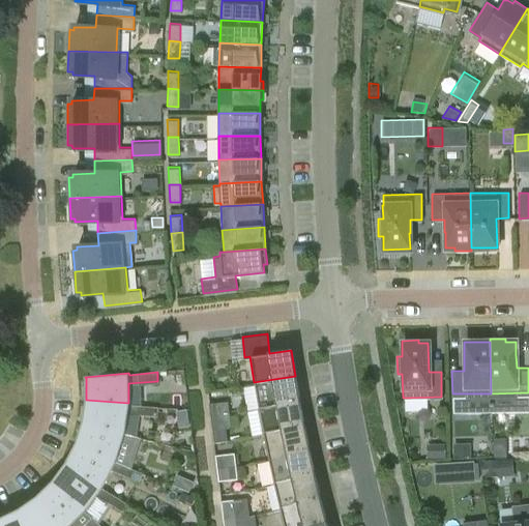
[(295,376),(254,382),(258,407),(299,401),(295,376)]
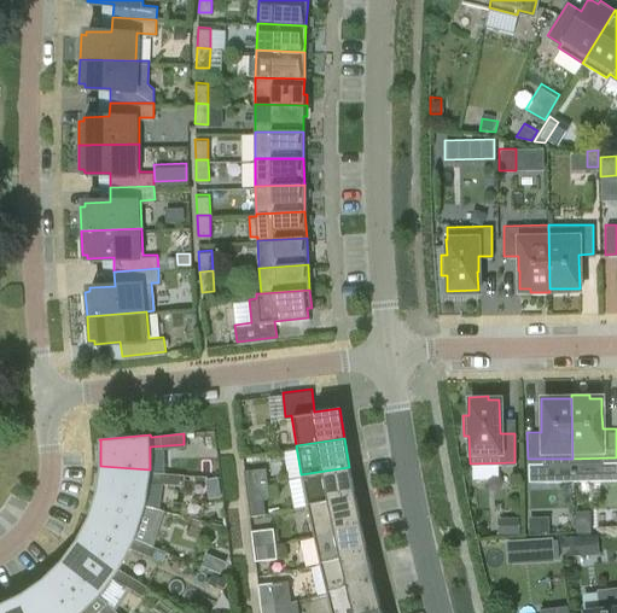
[(184,472),(150,470),(100,466),(97,491),(145,503),(149,480),(184,483),(184,472)]
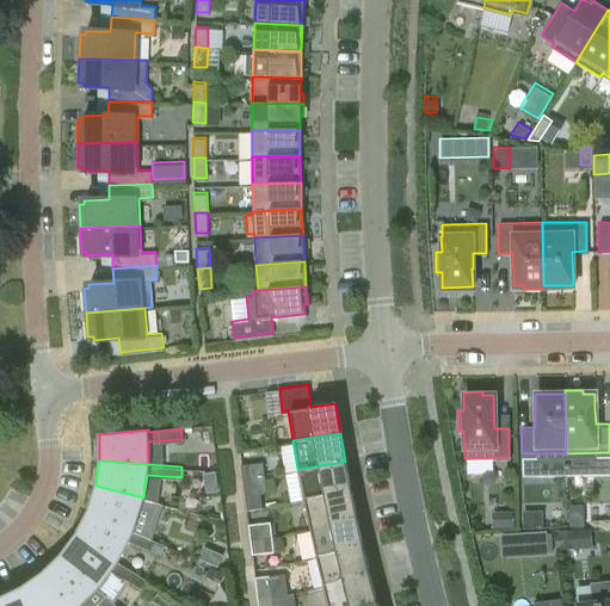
[(264,475),(262,461),(241,463),(242,477),(264,475)]
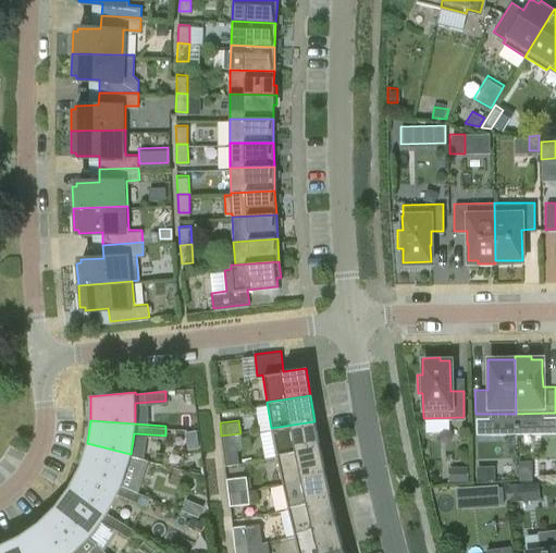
[(271,428),(276,454),(319,446),(316,430),(314,421),(271,428)]
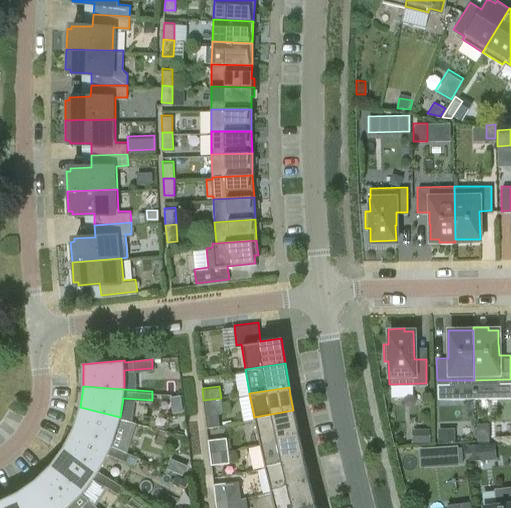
[(180,394),(169,396),(171,411),(182,409),(180,394)]
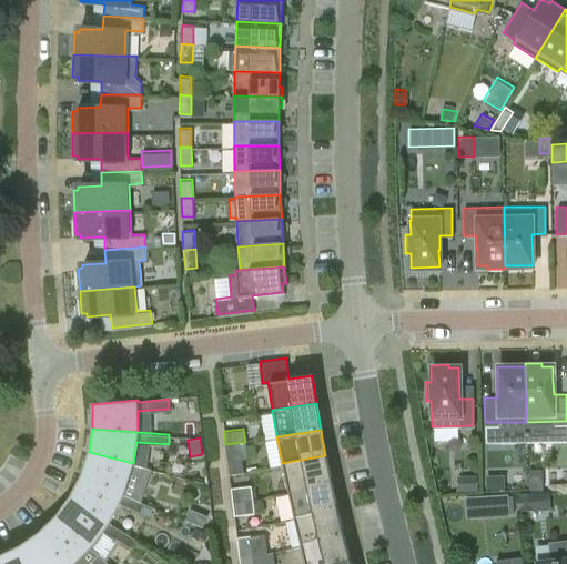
[(242,456),(246,456),(245,442),(225,444),(229,472),(243,470),(242,456)]
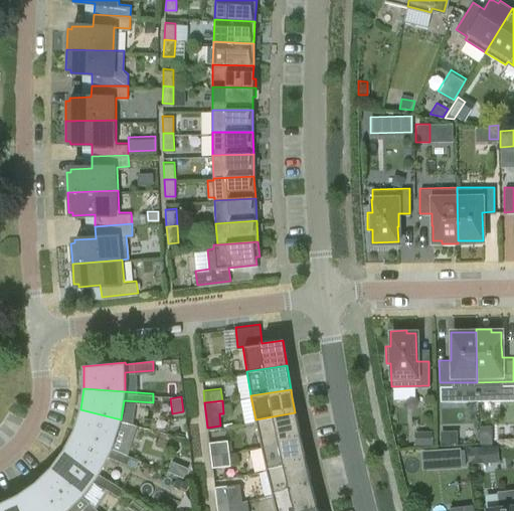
[(148,427),(121,419),(80,409),(74,431),(112,447),(118,428),(146,435),(148,427)]
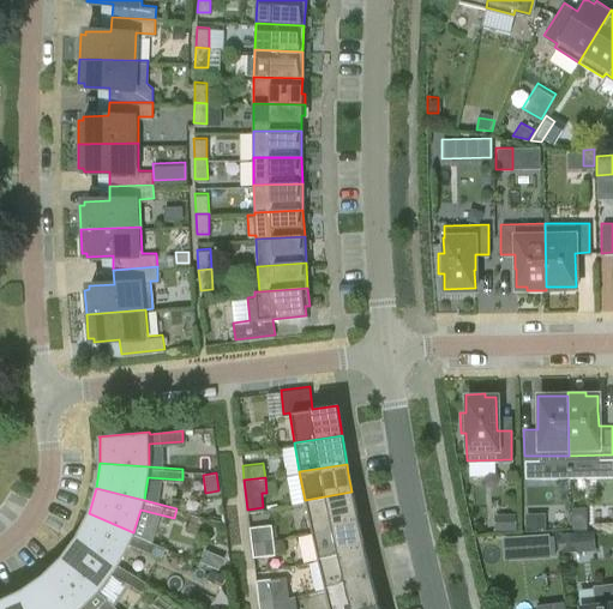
[(354,520),(358,520),(352,492),(305,500),(307,516),(310,529),(354,520)]
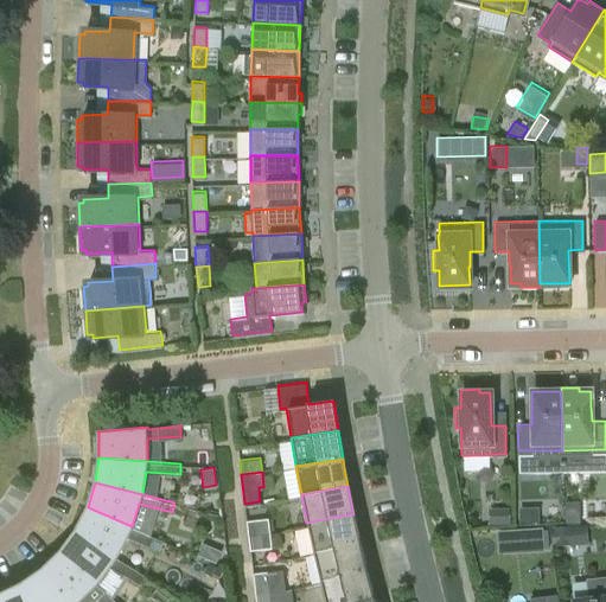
[(605,501),(563,503),(563,519),(605,518),(605,501)]
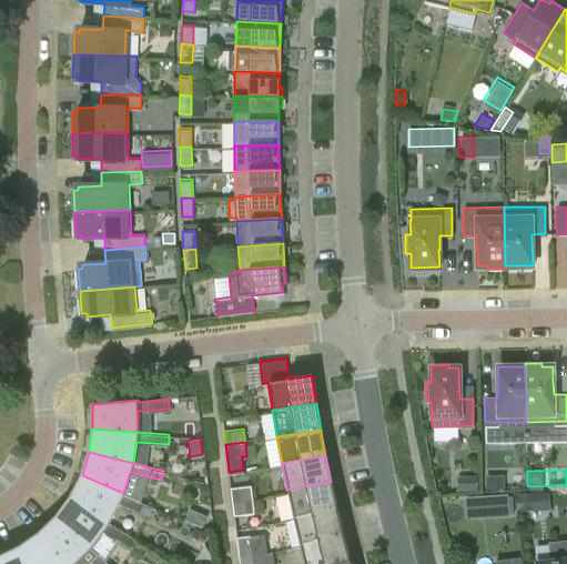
[(504,473),(485,473),(486,489),(504,489),(504,473)]
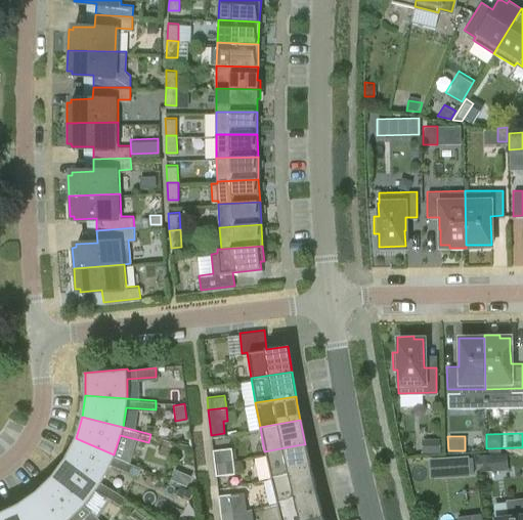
[(426,450),(439,450),(439,437),(426,437),(426,450)]
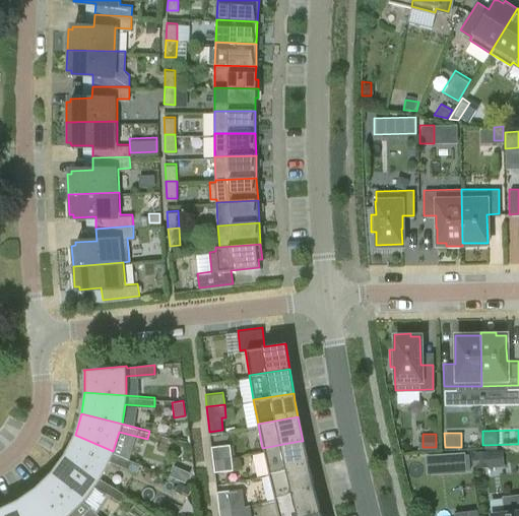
[(139,462),(113,451),(75,435),(65,455),(101,476),(110,459),(136,470),(139,462)]
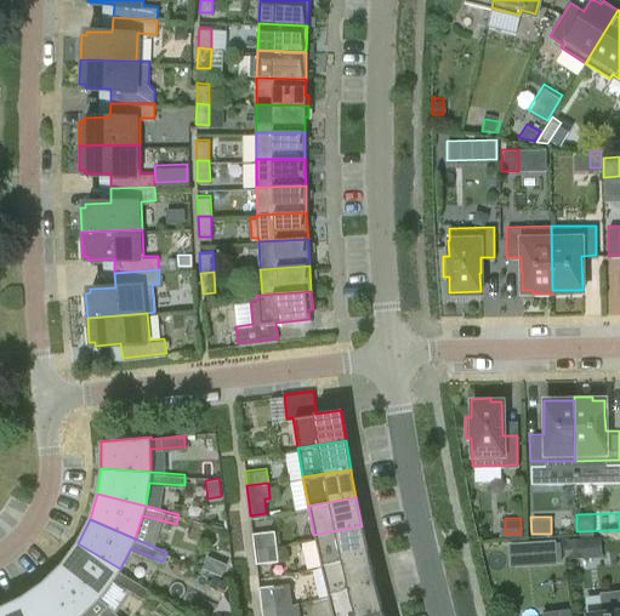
[(362,526),(358,526),(313,535),(320,564),(368,554),(362,526)]
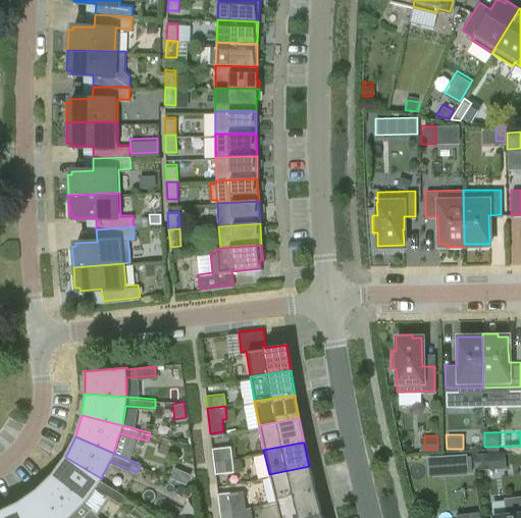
[(214,459),(226,458),(231,457),(229,445),(212,447),(214,459)]
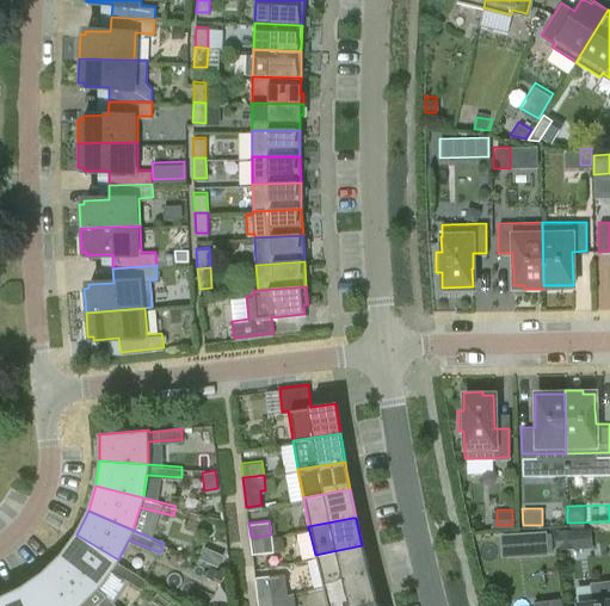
[(554,529),(555,548),(592,546),(591,526),(554,529)]
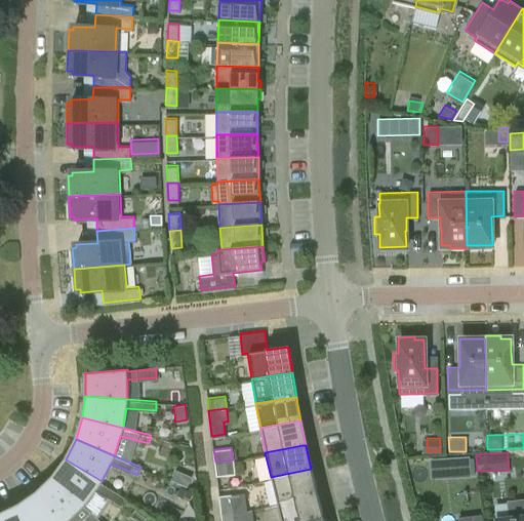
[(467,455),(455,456),(456,478),(468,477),(467,455)]
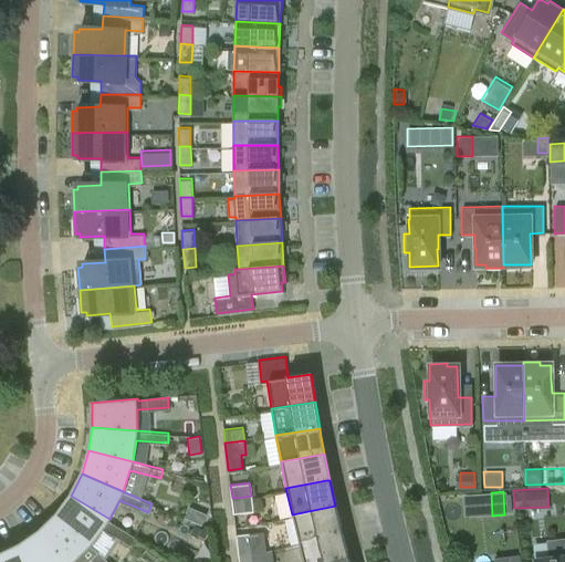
[(136,536),(110,519),(71,496),(56,514),(91,544),(103,527),(131,544),(136,536)]
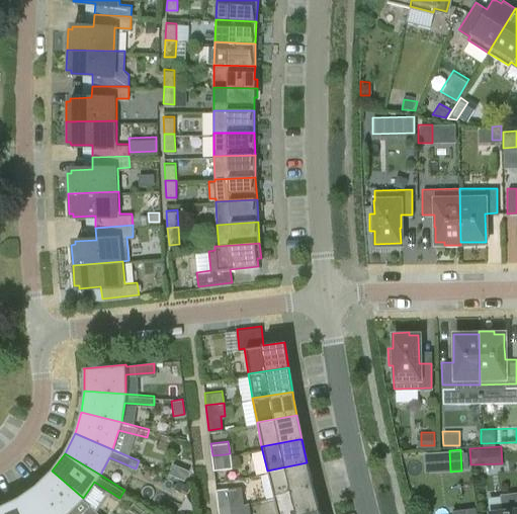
[(226,467),(225,454),(212,455),(213,468),(226,467)]
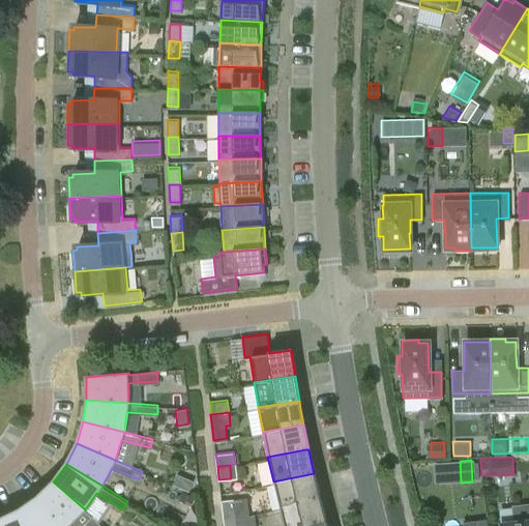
[(278,506),(319,498),(314,473),(273,481),(278,506)]
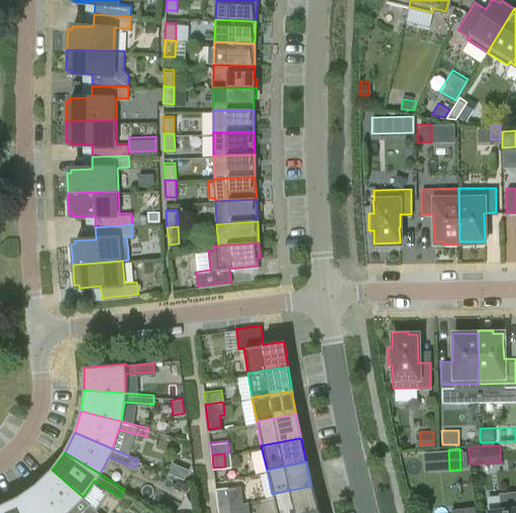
[(186,469),(172,463),(168,472),(182,478),(186,469)]
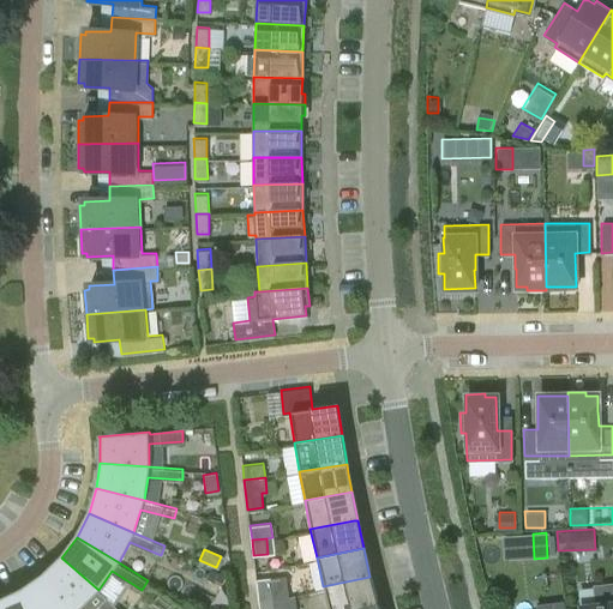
[(43,576),(70,608),(78,608),(91,597),(103,608),(119,608),(98,590),(61,558),(43,576)]
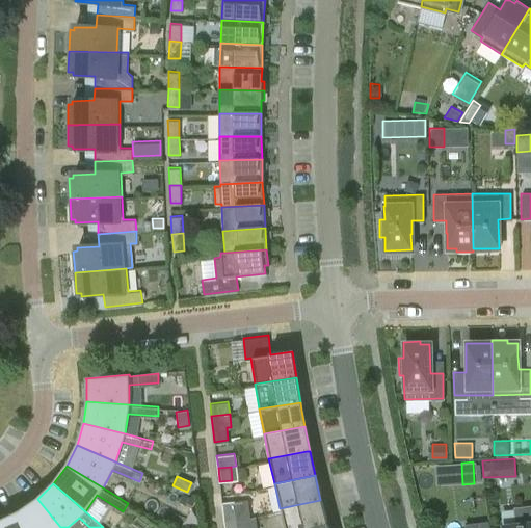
[(60,527),(37,499),(19,512),(27,527),(60,527)]
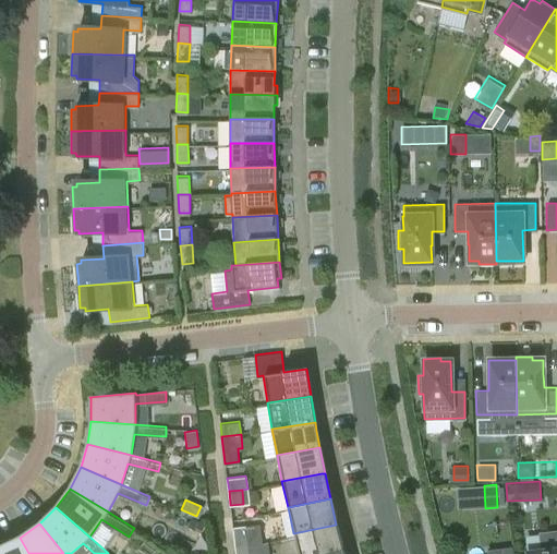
[(247,544),(245,524),(232,526),(235,546),(247,544)]
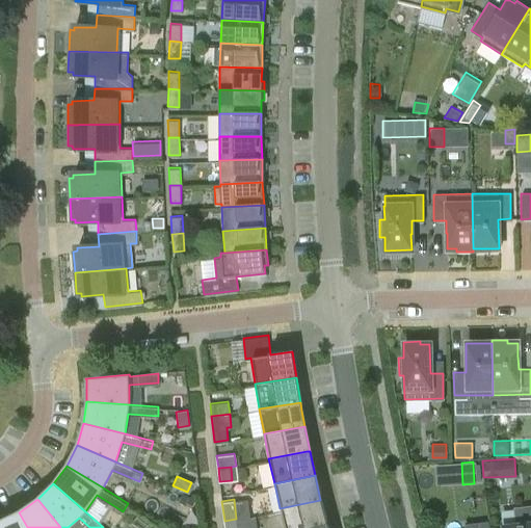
[(285,527),(309,527),(326,524),(320,500),(280,508),(285,527)]
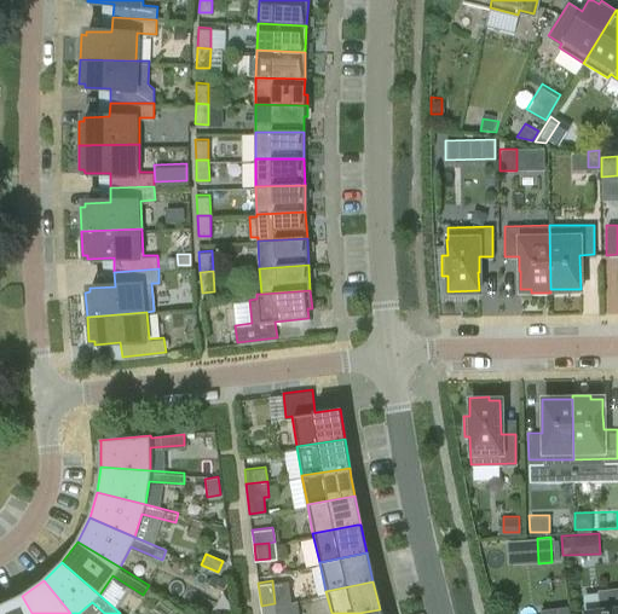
[(617,613),(617,588),(606,590),(607,609),(583,612),(583,613),(617,613)]
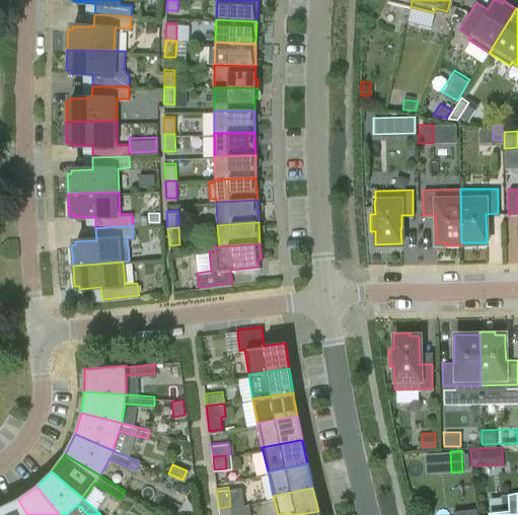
[(26,514),(18,500),(0,508),(0,511),(1,514),(26,514)]
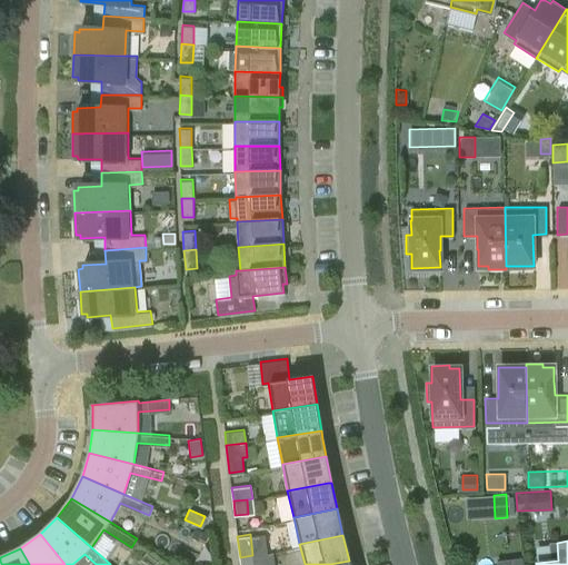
[(240,564),(253,564),(252,555),(240,557),(240,564)]
